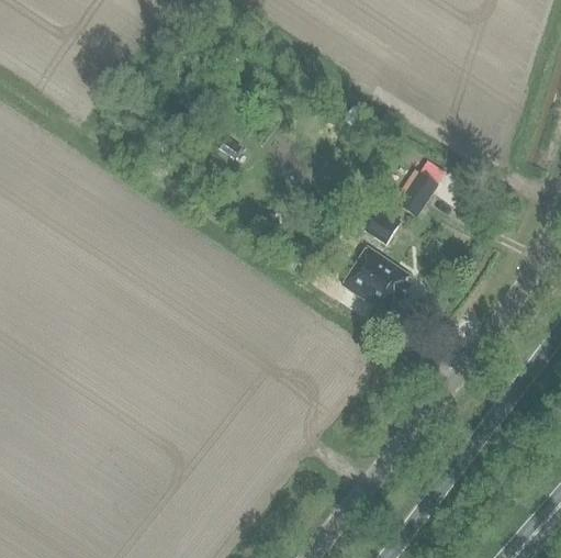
[(227,136),(219,148),(233,159),(242,146),(227,136)]
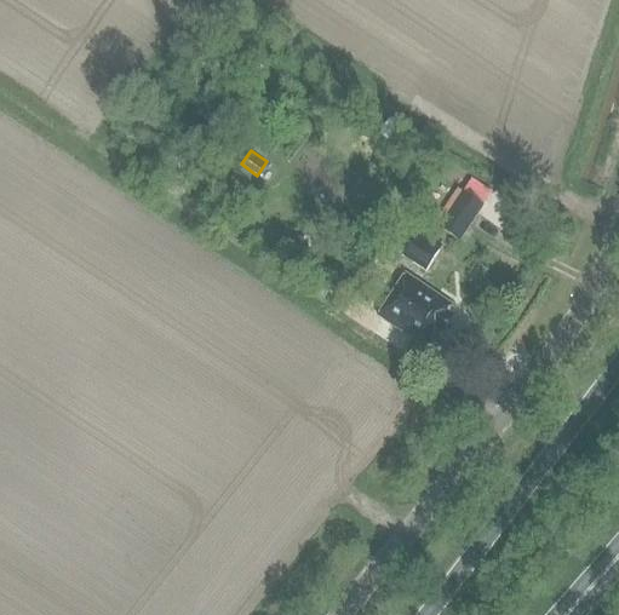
[(459,240),(483,203),(460,188),(436,224),(459,240)]
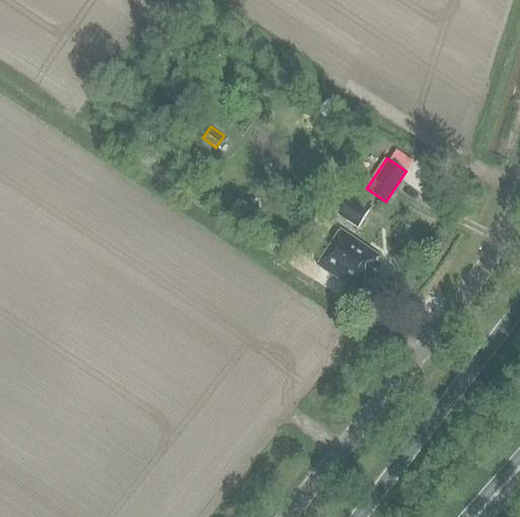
[(346,194),(336,212),(356,225),(367,208),(346,194)]
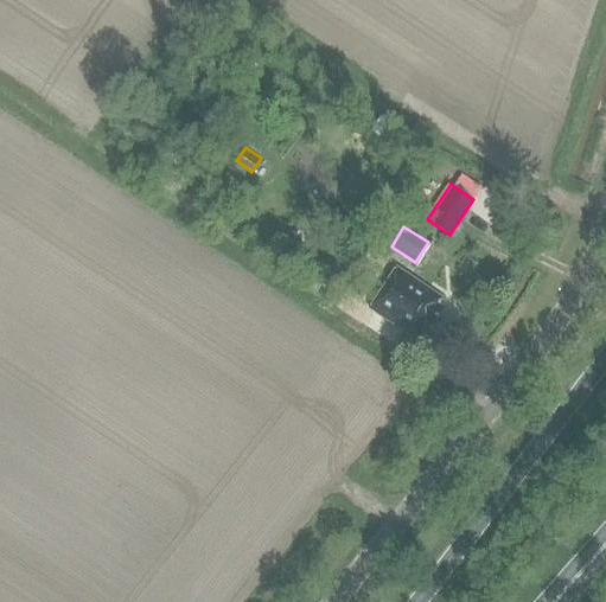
[(285,229),(285,238),(297,239),(298,230),(285,229)]
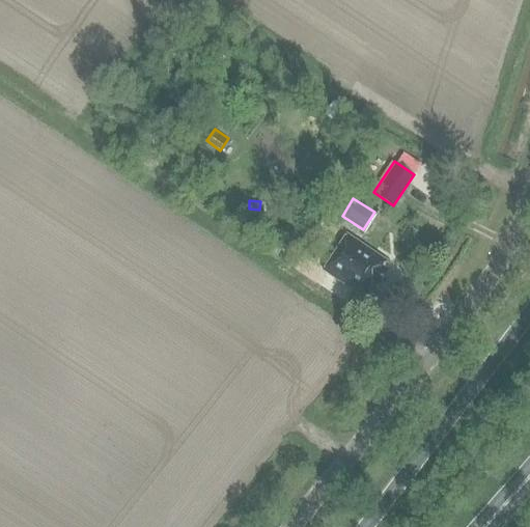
[(349,234),(330,262),(325,270),(363,295),(372,280),(379,284),(389,270),(384,266),(387,260),(349,234)]
